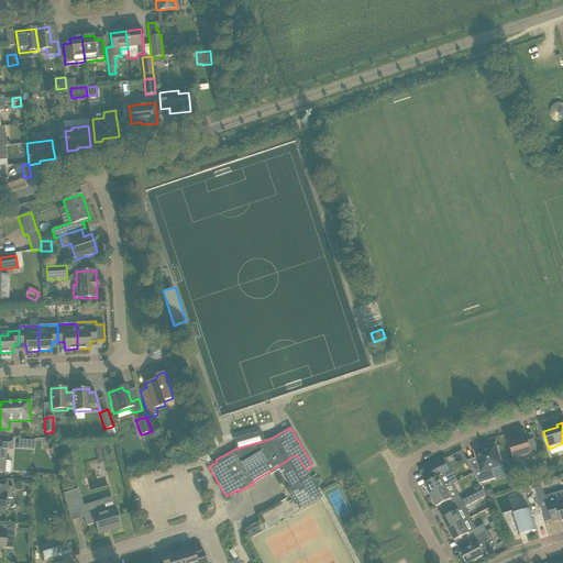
[(508,441),(511,451),(515,460),(530,454),(531,457),(539,455),(533,440),(527,441),(526,438),(518,440),(517,438),(508,441)]
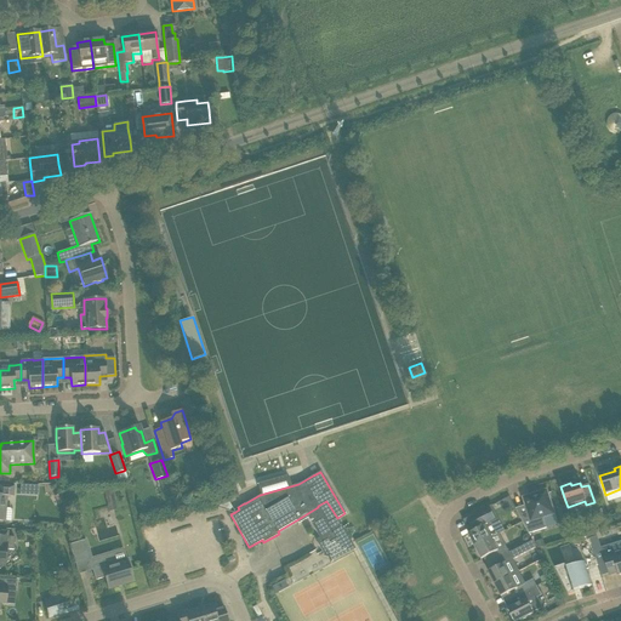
[(0,520),(4,522),(4,520),(11,522),(12,511),(10,508),(5,508),(6,496),(12,496),(13,488),(10,486),(0,485),(0,520)]
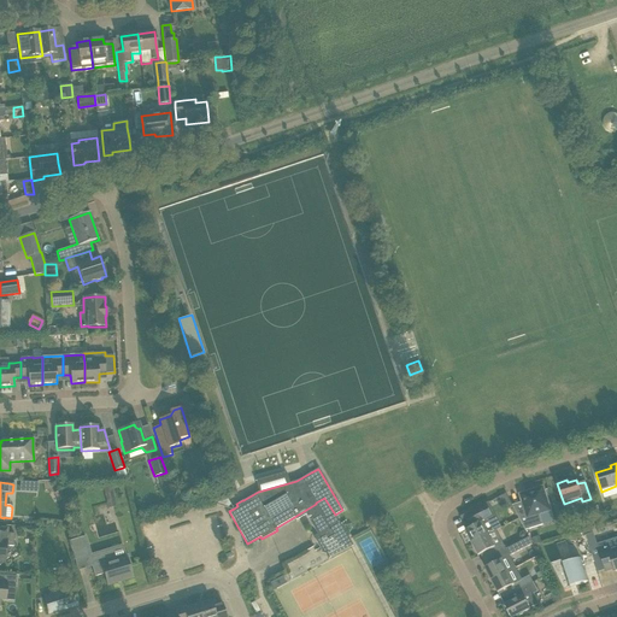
[(107,509),(116,506),(111,487),(110,483),(103,485),(104,488),(107,509)]
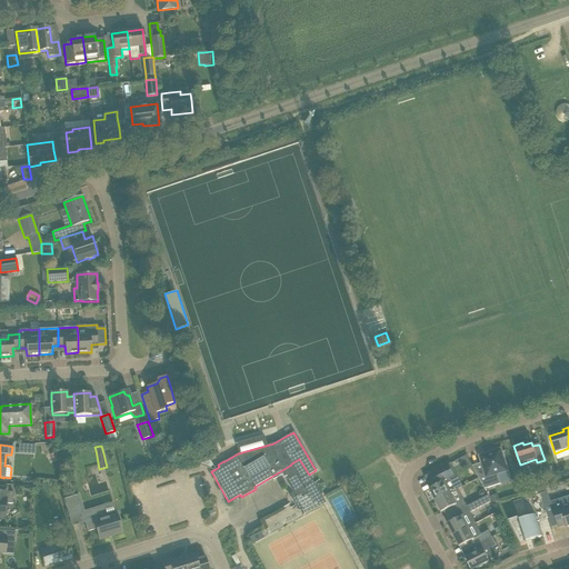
[(507,470),(503,460),(500,449),(479,456),(485,473),(478,477),(485,489),(500,483),(497,473),(507,470)]
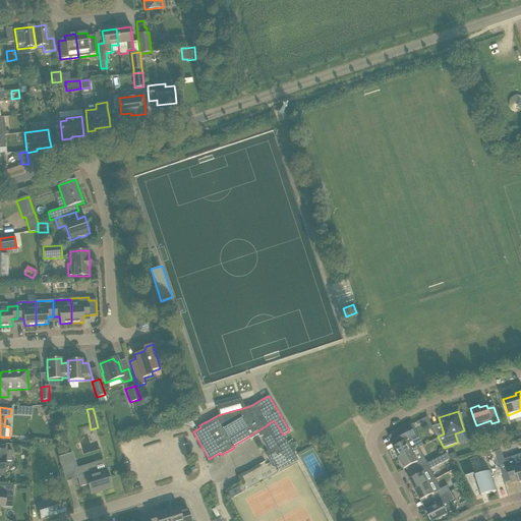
[(55,419),(52,413),(47,415),(50,422),(55,419)]
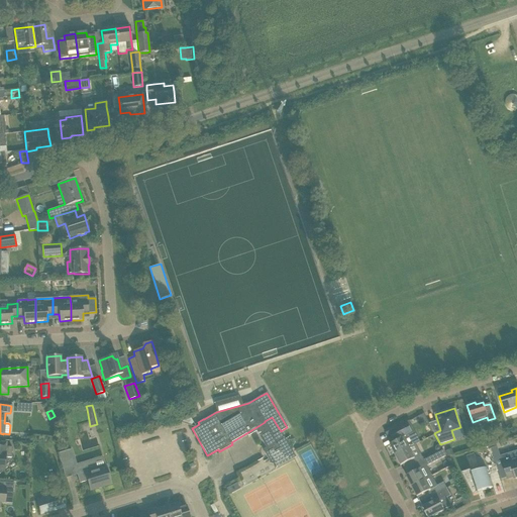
[(265,422),(246,433),(247,435),(248,435),(250,434),(255,431),(266,447),(265,448),(264,452),(269,461),(269,463),(273,464),(275,468),(295,457),(292,451),(291,449),(281,431),(272,417),(265,421),(265,422)]
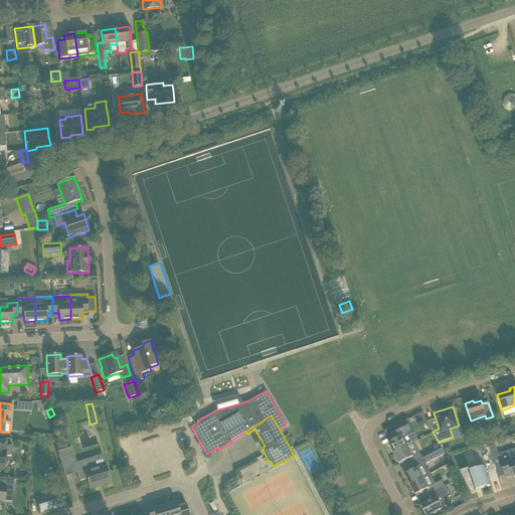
[(408,435),(411,433),(407,423),(398,427),(396,425),(388,430),(393,440),(388,443),(394,453),(413,443),(408,435)]
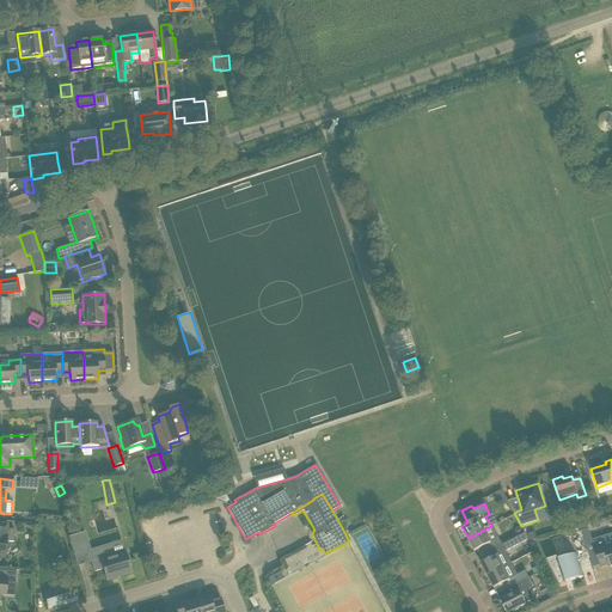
[(6,542),(13,542),(14,531),(7,530),(7,524),(2,524),(0,522),(0,560),(2,558),(5,558),(5,556),(8,552),(6,549),(6,542)]
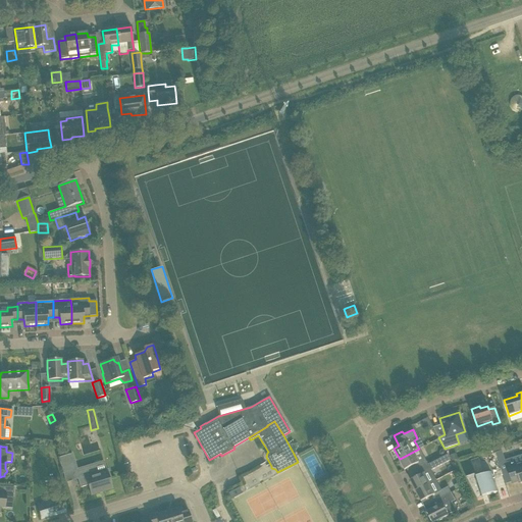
[(521,462),(515,465),(513,458),(505,460),(501,447),(494,449),(500,465),(503,474),(508,472),(512,483),(519,481),(520,483),(521,482),(521,462)]
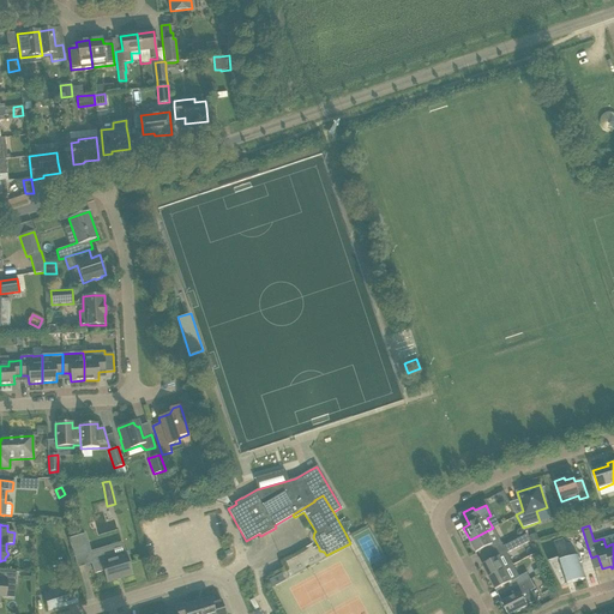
[(500,540),(499,540),(493,528),(470,540),(476,553),(487,547),(491,553),(504,546),(500,540)]
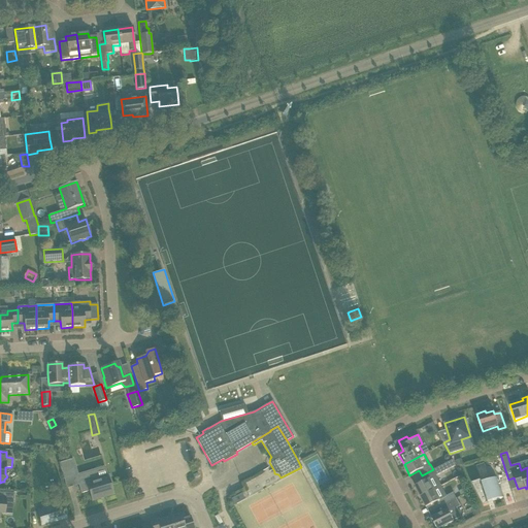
[(71,460),(70,459),(59,463),(64,479),(78,474),(73,459),(71,460)]
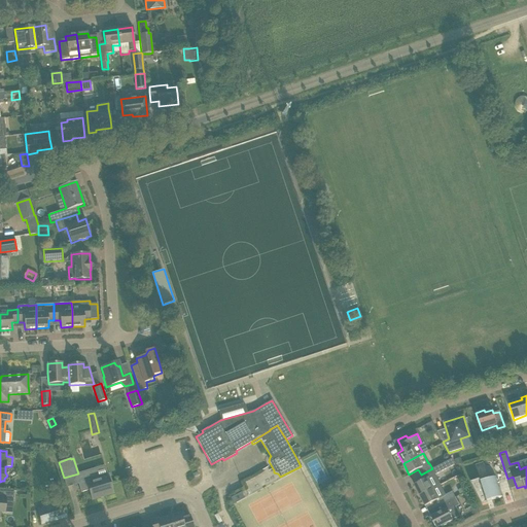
[(477,464),(481,477),(487,475),(484,462),(477,464)]
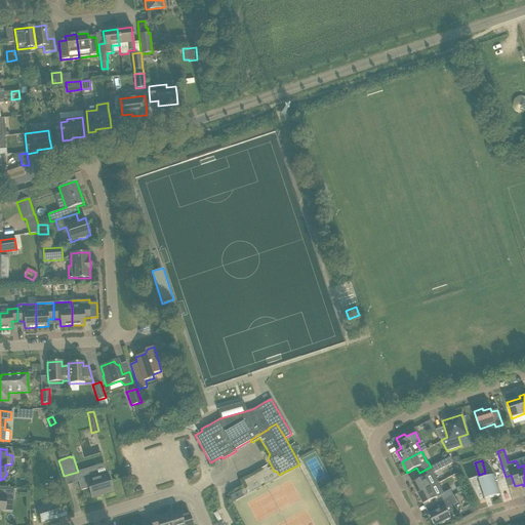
[(418,493),(432,487),(427,477),(443,469),(440,462),(431,467),(419,473),(422,478),(412,483),(418,493)]
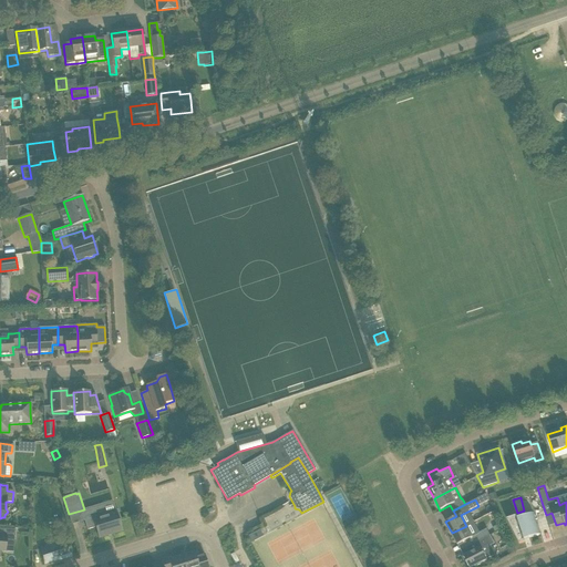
[(103,506),(82,513),(86,529),(95,527),(99,537),(109,535),(107,534),(111,533),(112,534),(122,531),(119,519),(121,519),(117,509),(105,513),(103,506)]
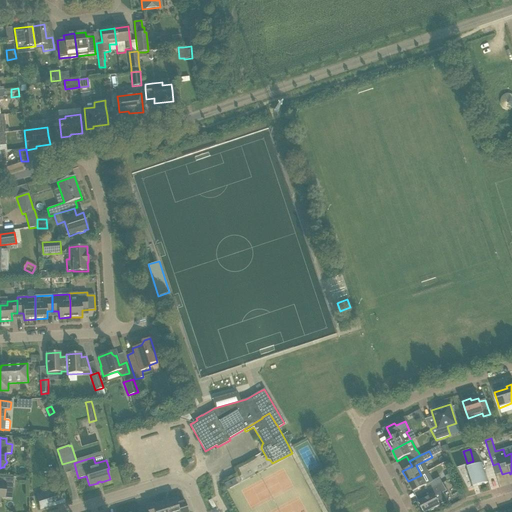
[(488,482),(485,473),(481,463),(467,468),(466,465),(457,468),(469,491),(474,489),(473,487),(488,482)]
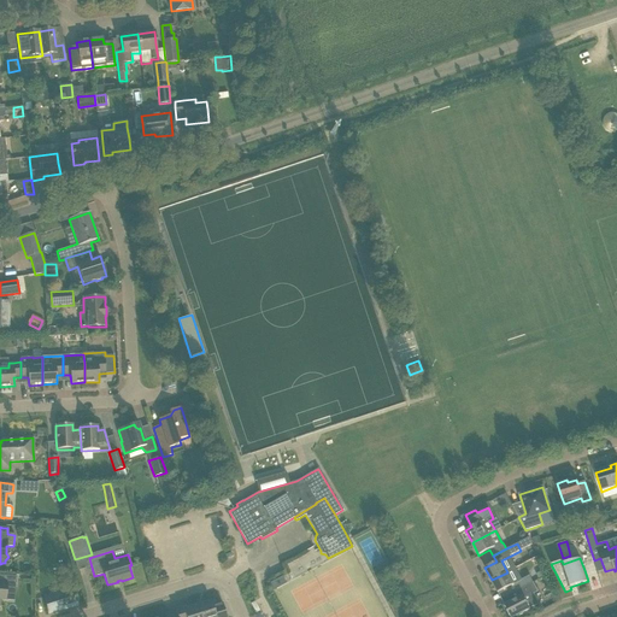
[(70,571),(68,564),(57,566),(59,575),(70,571)]
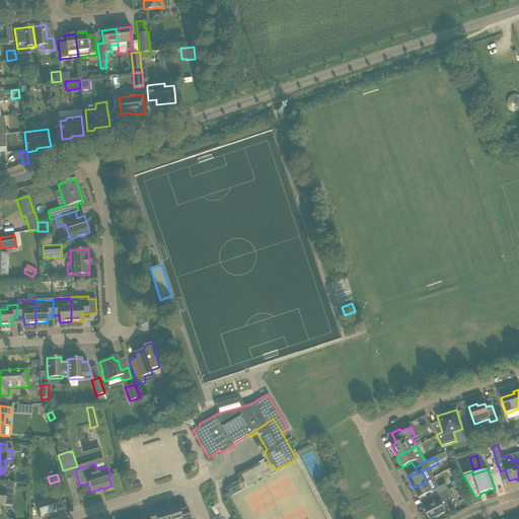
[(0,505),(5,505),(6,492),(13,492),(13,483),(0,482),(0,505)]
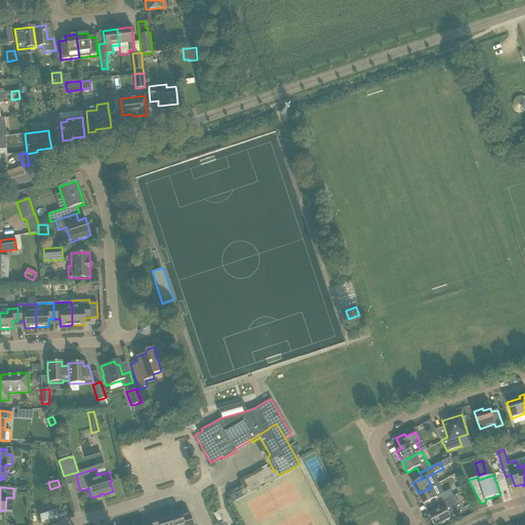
[(454,495),(451,490),(438,497),(432,487),(418,493),(423,505),(429,501),(432,507),(454,495)]
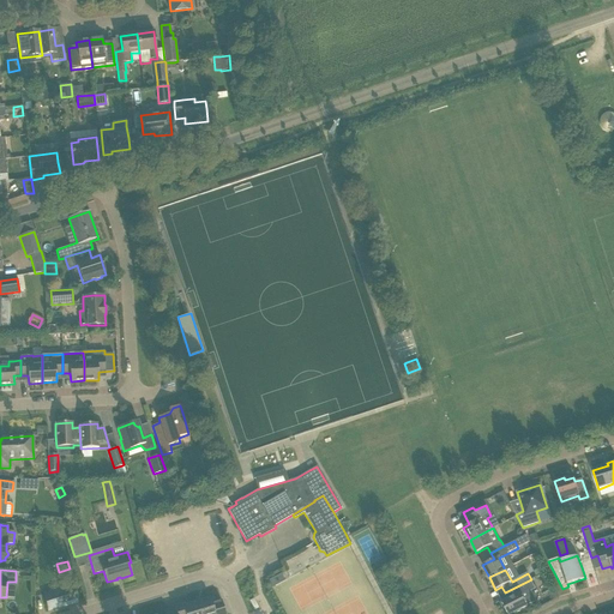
[(281,575),(269,581),(271,585),(272,588),(284,581),(284,579),(281,575)]
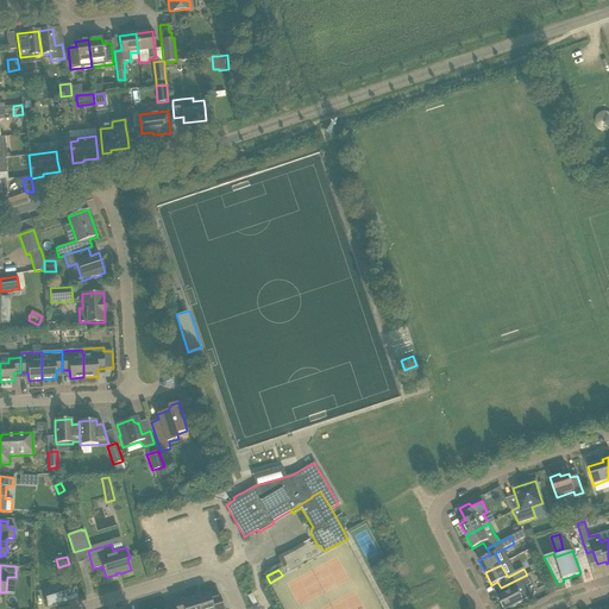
[(501,588),(504,594),(497,597),(503,608),(506,608),(509,608),(510,608),(516,606),(515,604),(532,596),(526,584),(529,582),(527,575),(501,588)]
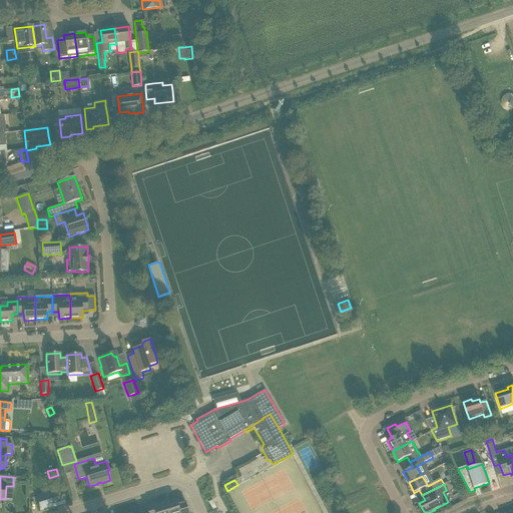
[(35,495),(37,501),(40,511),(64,503),(59,488),(35,495)]
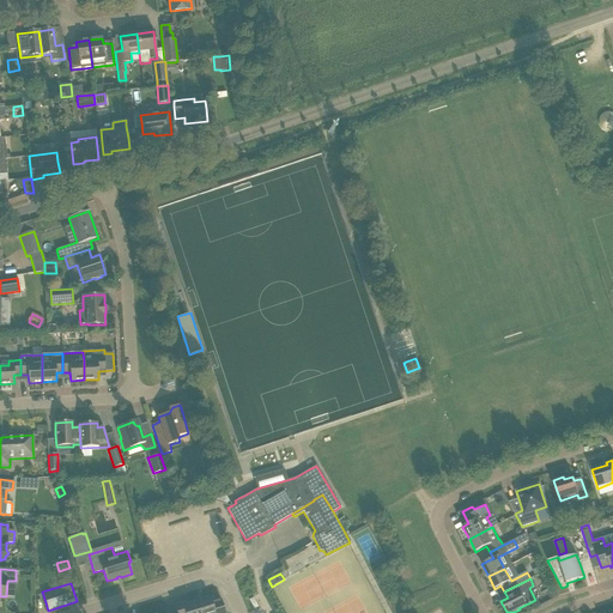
[(210,596),(196,600),(200,612),(224,612),(220,599),(211,602),(210,596)]
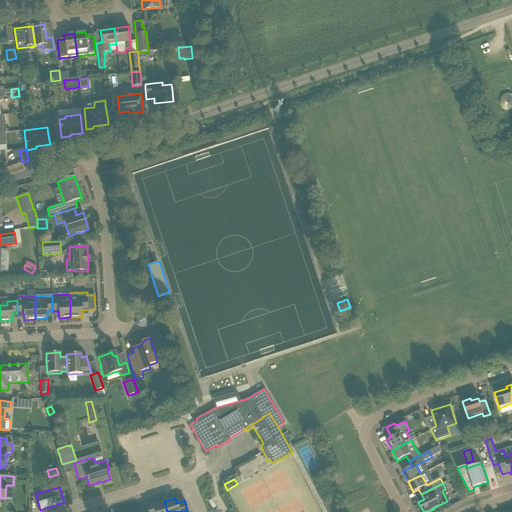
[(155,504),(146,507),(148,511),(167,511),(164,501),(155,504)]
